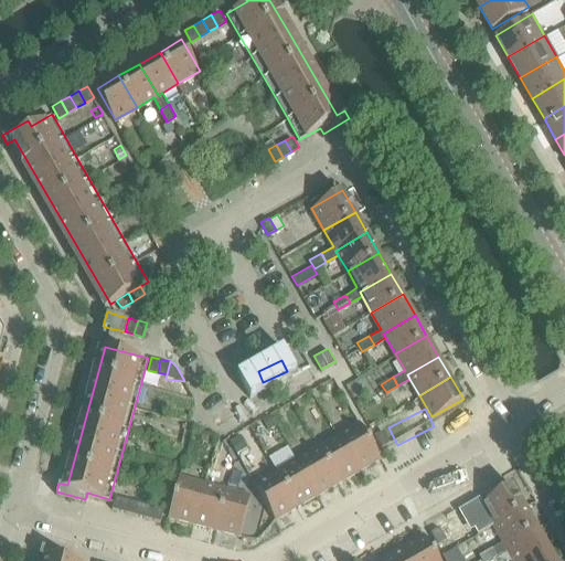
[(276,422),(270,412),(263,416),(268,426),(276,422)]
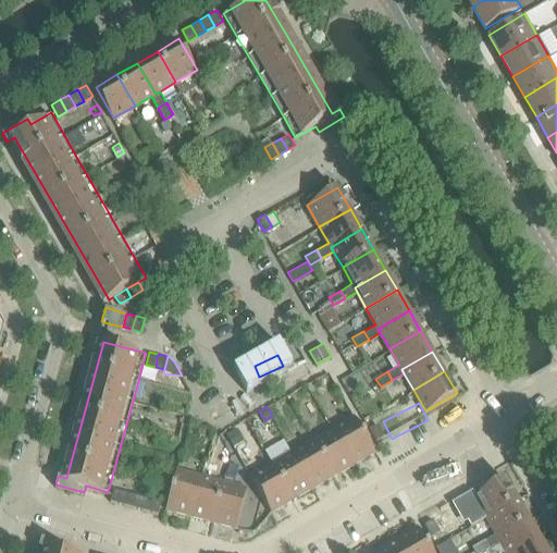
[(375,450),(355,415),(333,427),(354,463),(375,450)]
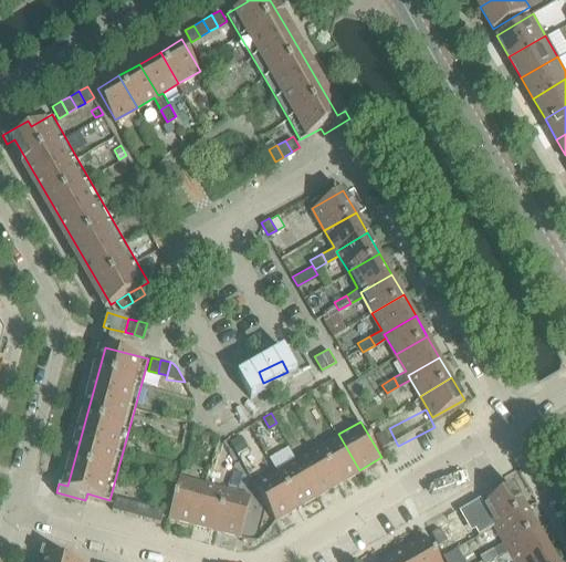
[(384,429),(375,434),(383,447),(391,441),(384,429)]
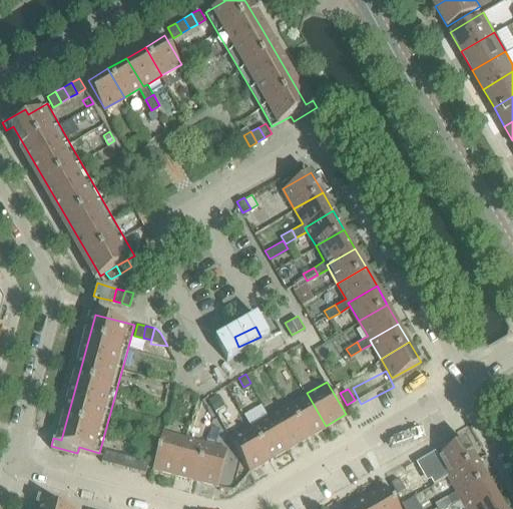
[(218,393),(208,398),(215,409),(224,403),(218,393)]
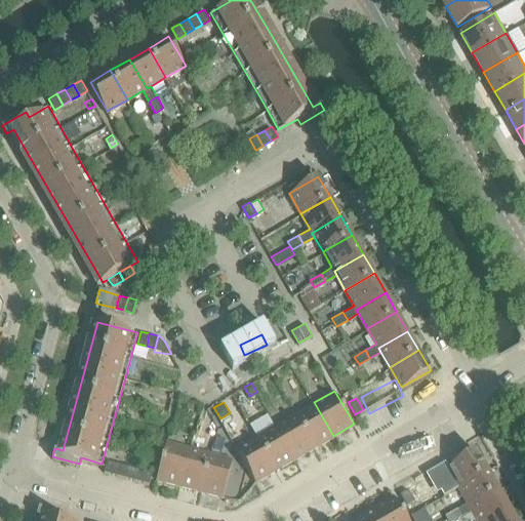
[(314,447),(333,436),(314,402),(294,413),(314,447)]
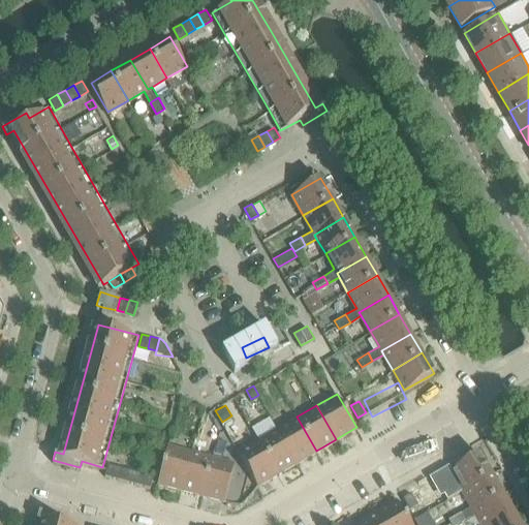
[(297,417),(278,428),(297,461),(316,451),(297,417)]
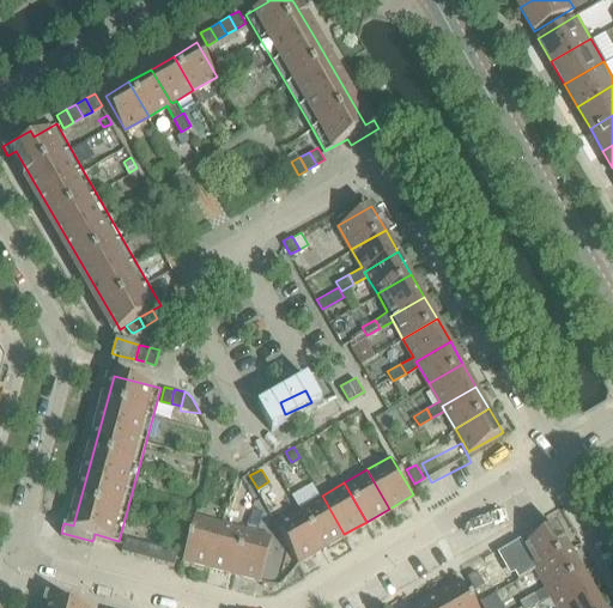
[(322,547),(344,534),(322,496),(299,509),(322,547)]
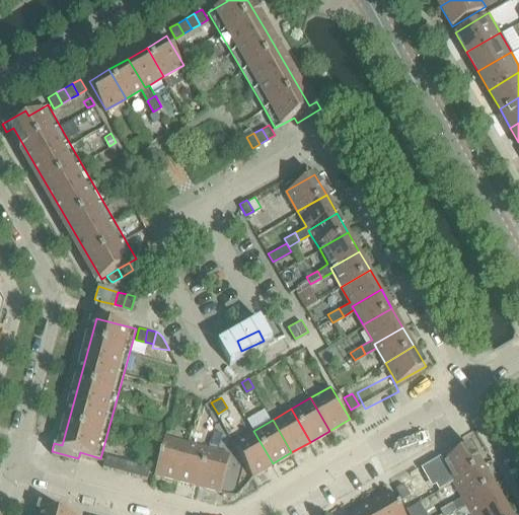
[(155,472),(177,479),(187,442),(171,438),(173,432),(166,430),(164,436),(155,472)]
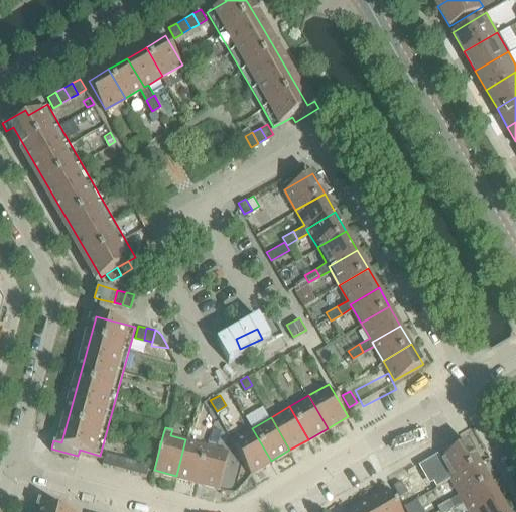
[(213,427),(211,437),(218,439),(221,429),(213,427)]
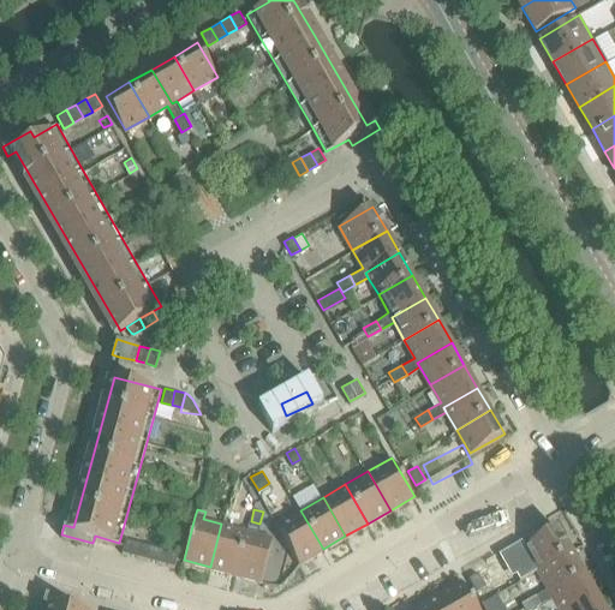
[(299,563),(323,549),(300,510),(276,524),(299,563)]
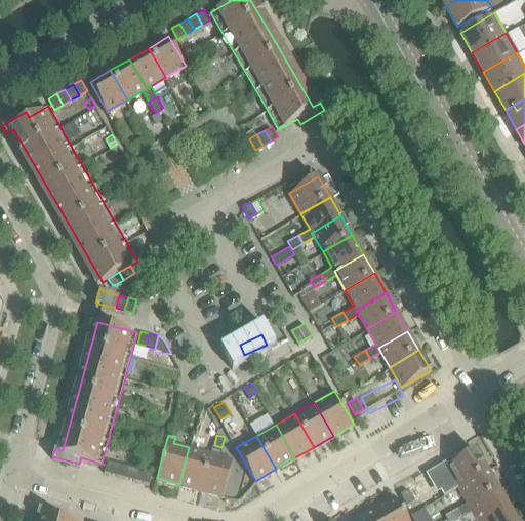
[(110,447),(107,457),(153,469),(155,458),(110,447)]
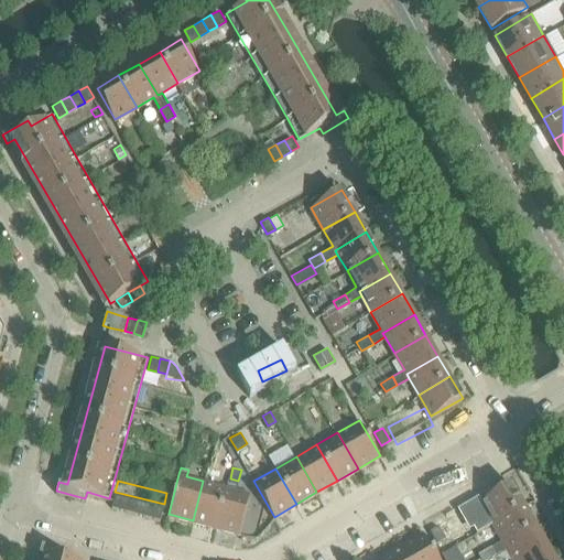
[(226,486),(203,481),(193,520),(216,526),(226,486)]
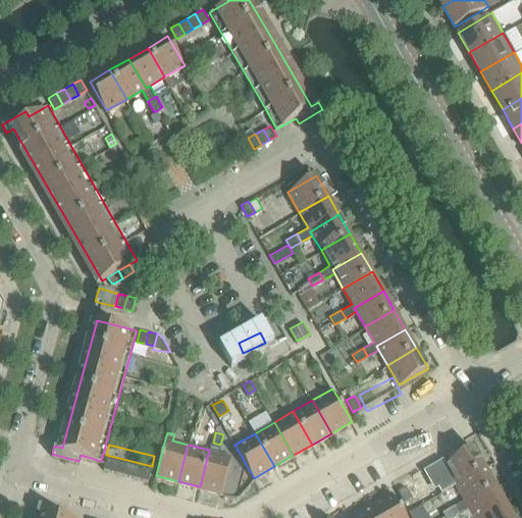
[(445,463),(456,483),(484,466),(473,447),(445,463)]
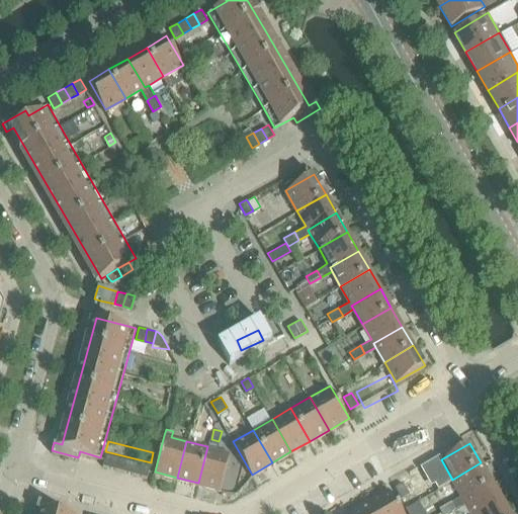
[(230,452),(207,446),(198,483),(221,489),(230,452)]
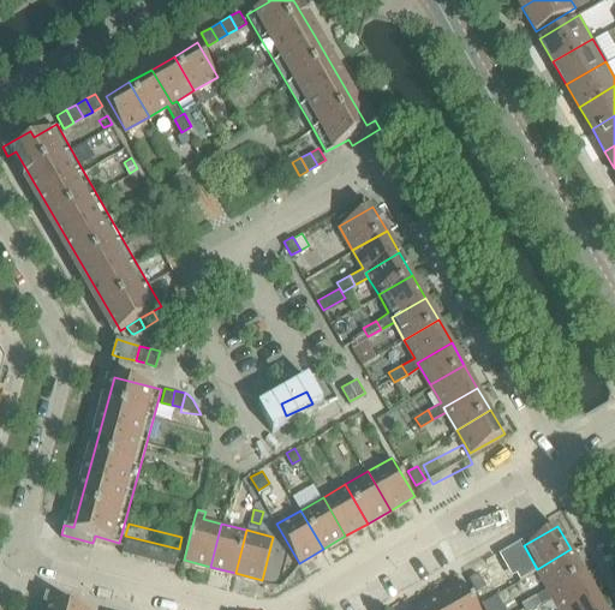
[(126,537),(123,551),(132,554),(136,539),(126,537)]
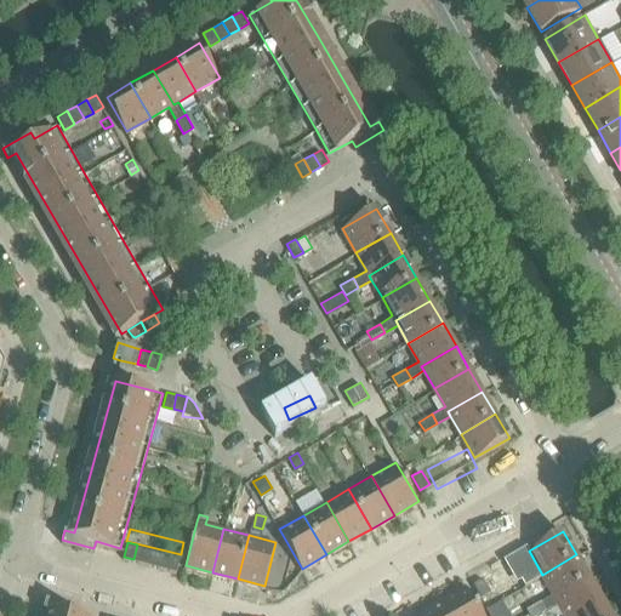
[(137,545),(134,559),(144,562),(148,548),(137,545)]
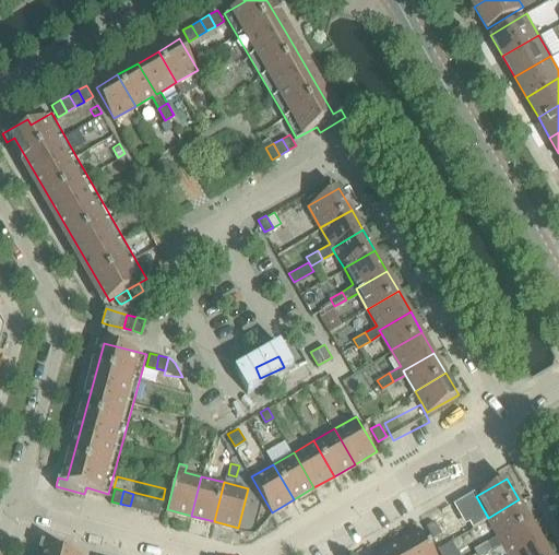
[(133,494),(130,506),(140,509),(143,496),(133,494)]
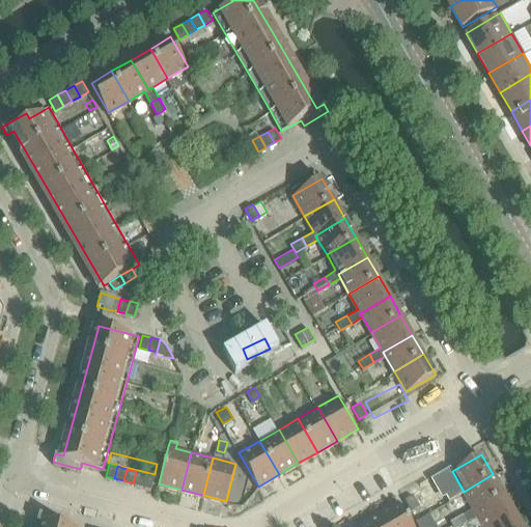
[(136,471),(133,483),(142,486),(145,473),(136,471)]
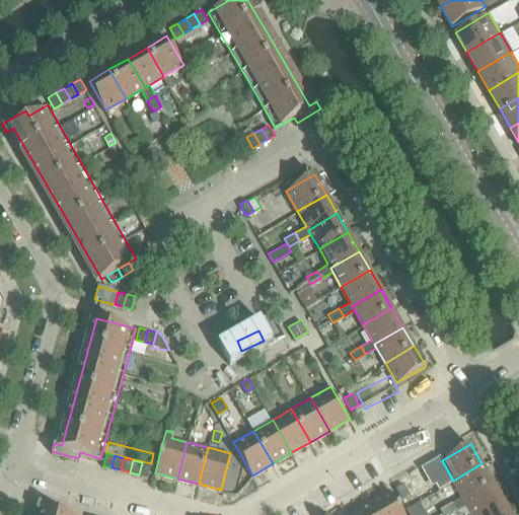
[(139,474),(147,476),(150,465),(142,462),(139,474)]
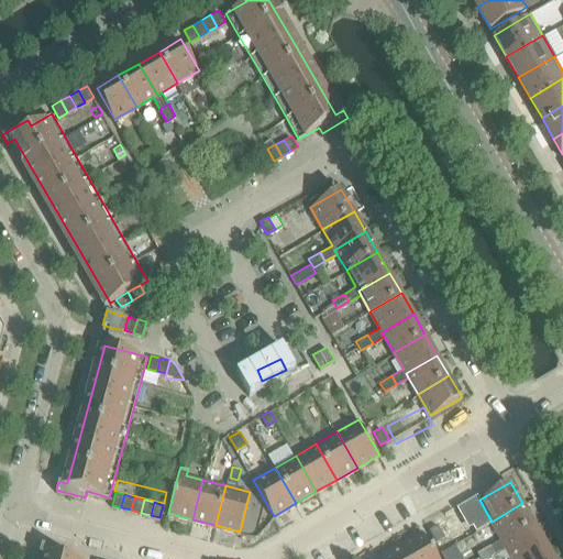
[(500,538),(489,545),(494,554),(506,547),(504,543),(534,524),(522,503),(492,522),(500,538)]
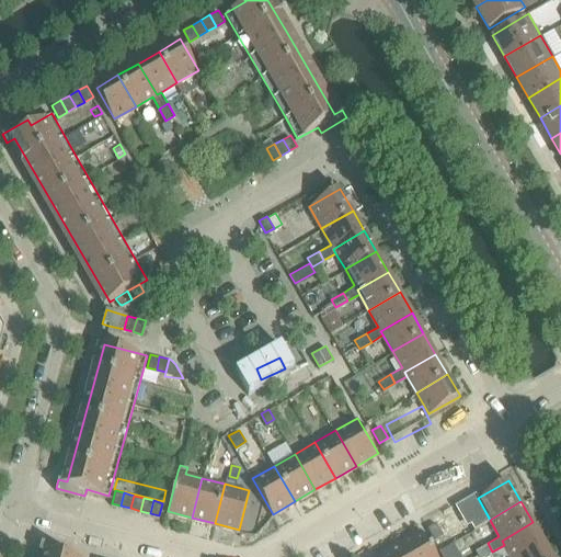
[(436,522),(427,526),(435,540),(443,534),(436,522)]
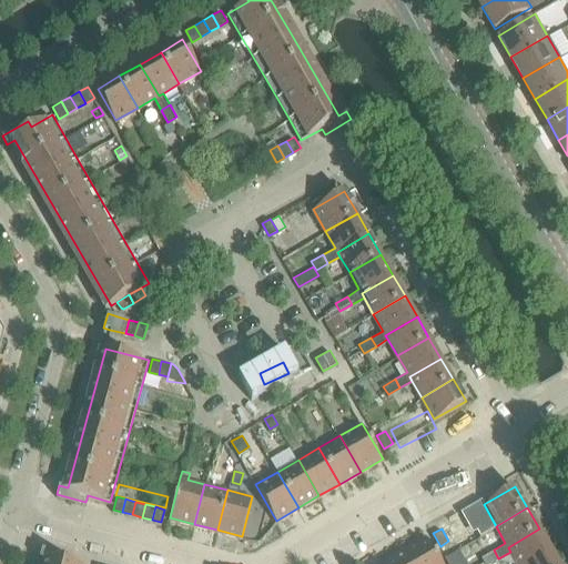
[(508,547),(510,552),(517,563),(526,563),(551,550),(539,529),(508,547)]
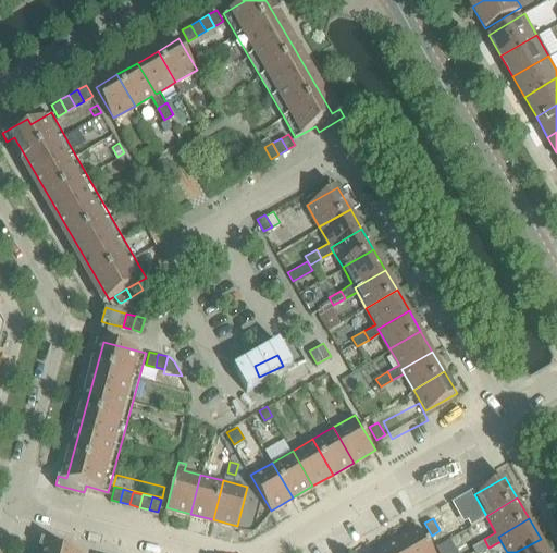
[(434,552),(419,526),(397,538),(405,552),(434,552)]
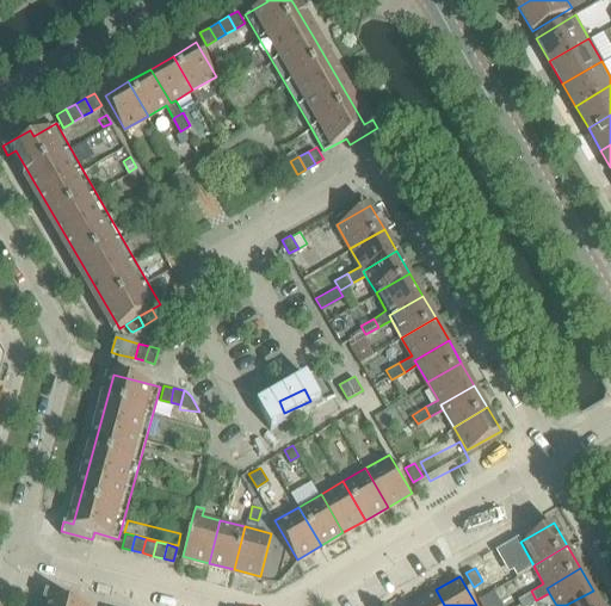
[(80,605),(75,605),(76,598),(45,589),(43,599),(53,601),(50,605),(80,605)]
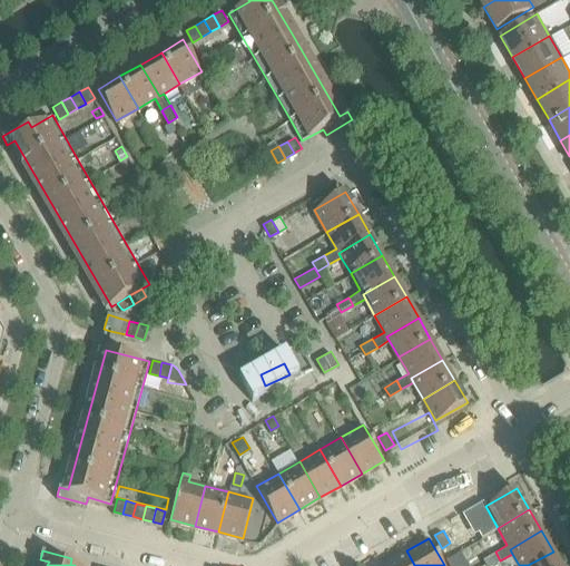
[(386,565),(414,565),(406,550),(385,563),(386,565)]
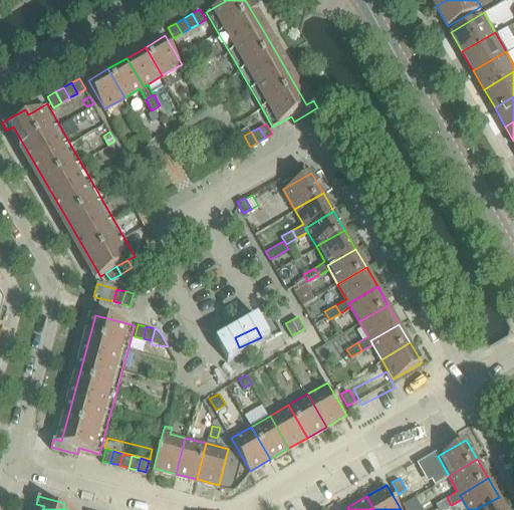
[(439,509),(441,509),(451,505),(447,497),(436,503),(439,509)]
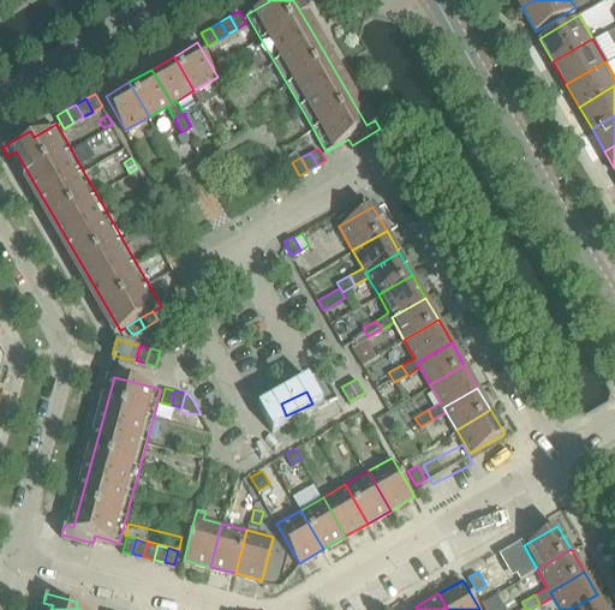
[(605,609),(597,594),(569,609),(605,609)]
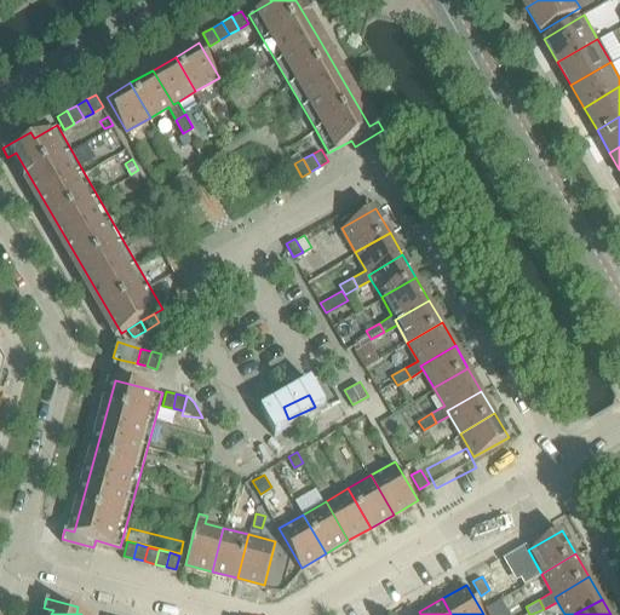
[(108,613),(116,614),(159,614),(160,614),(112,602),(108,613)]
